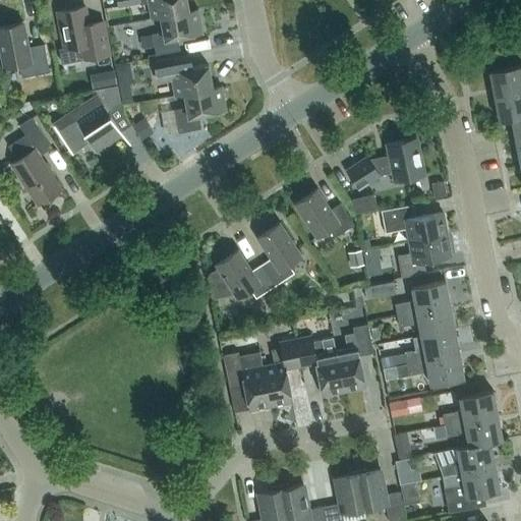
[(188,9),(189,9),(186,0),(118,0),(119,5),(139,1),(140,3),(149,2),(152,17),(161,16),(161,15),(189,10),(188,9)]
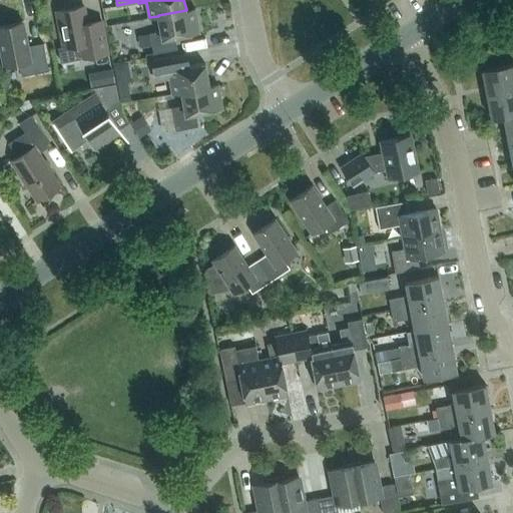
[(55,10),(61,46),(56,47),(58,61),(105,53),(101,31),(86,34),(81,5),(55,10)]
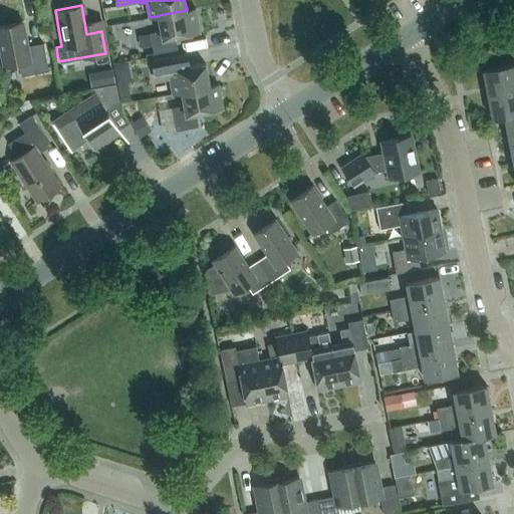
[(154,53),(178,48),(176,36),(200,32),(196,8),(186,9),(187,10),(159,15),(159,16),(161,30),(150,32),(154,53)]
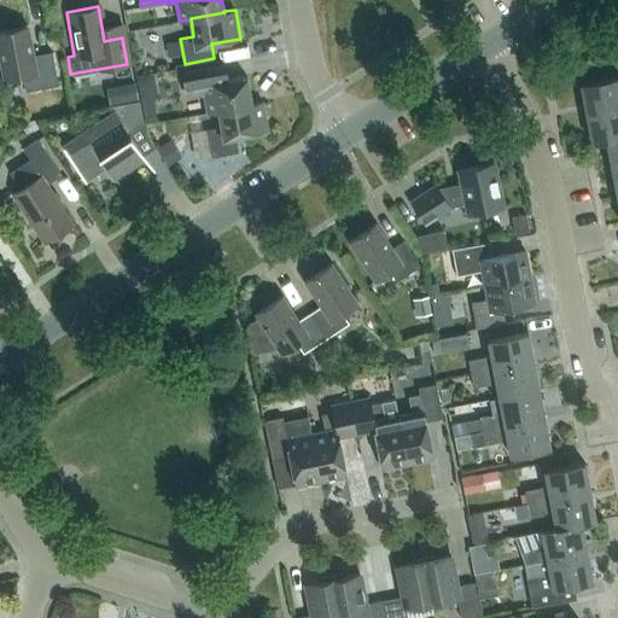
[(58,85),(52,51),(34,54),(28,25),(0,30),(0,53),(5,79),(23,75),(25,91),(58,85)]
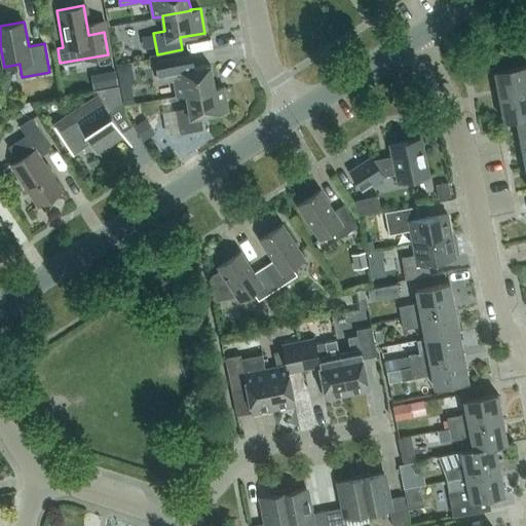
[(177,96),(186,95),(186,94),(215,88),(215,87),(211,65),(194,67),(192,54),(158,61),(162,82),(174,80),(177,96)]
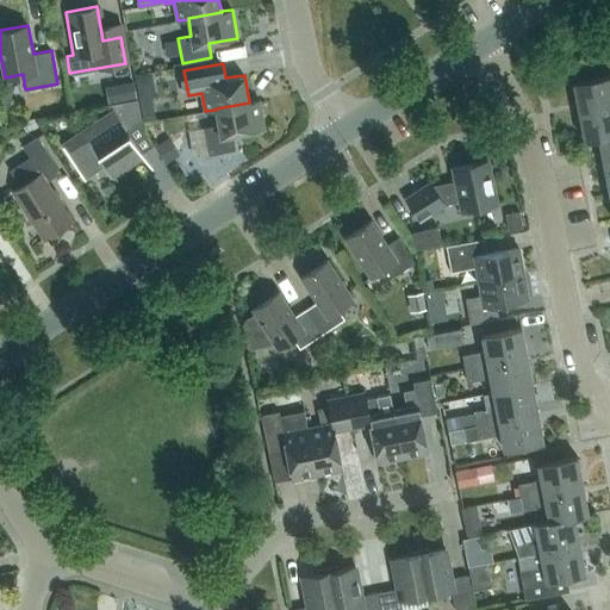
[(151,74),(135,78),(143,119),(160,117),(151,74)]
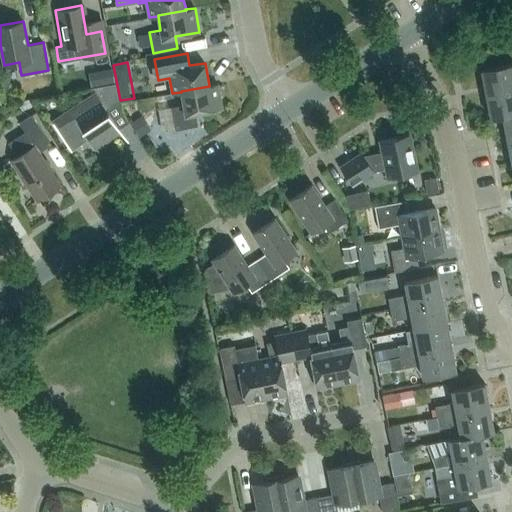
[(511,88),(511,63),(481,70),(486,94),(511,88)]
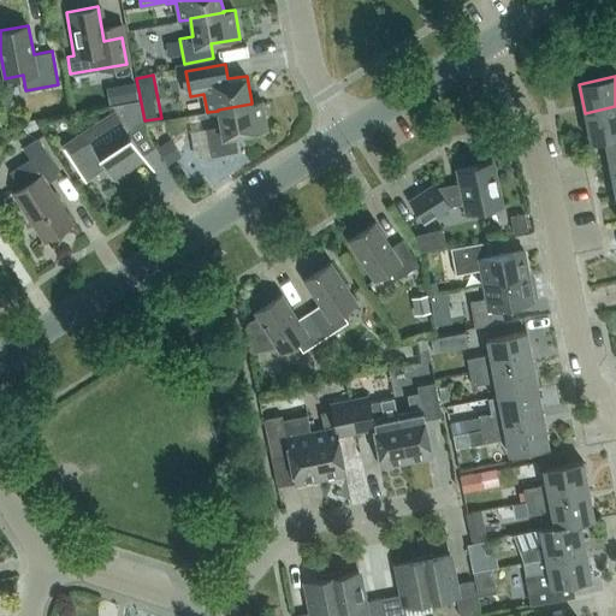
[(135,82),(120,84),(124,101),(137,98),(135,82)]
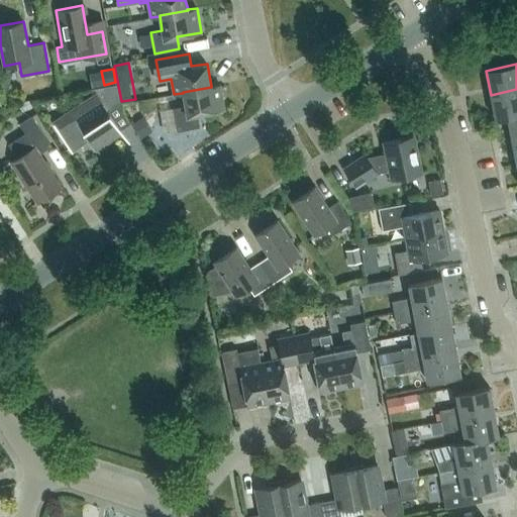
[(95,149),(121,132),(108,111),(118,105),(114,83),(88,88),(95,99),(71,114),(74,118),(58,129),(54,124),(53,124),(71,152),(72,152),(70,148),(86,137),(95,149)]
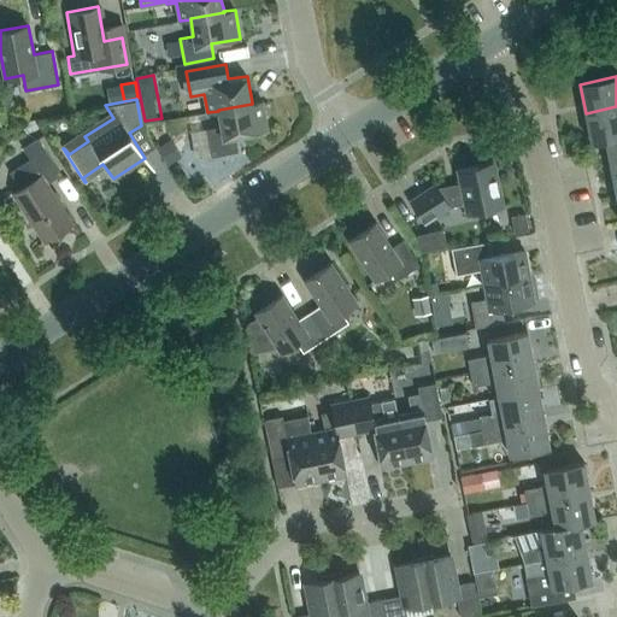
[(211,157),(239,152),(235,136),(268,130),(263,101),(252,103),(252,104),(218,110),(218,111),(221,127),(206,129),(211,157)]
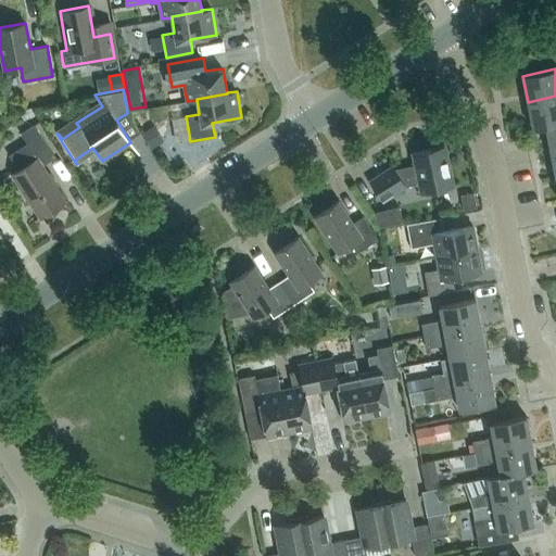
[(533,128),(545,126),(545,125),(555,122),(555,96),(528,102),(533,128)]
